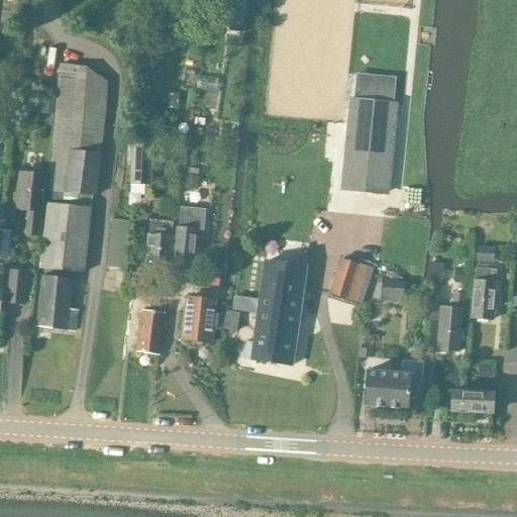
[(46,205),(39,270),(84,274),(90,209),(92,208),(93,197),(97,197),(106,111),(107,83),(85,69),(60,65),(46,205)]
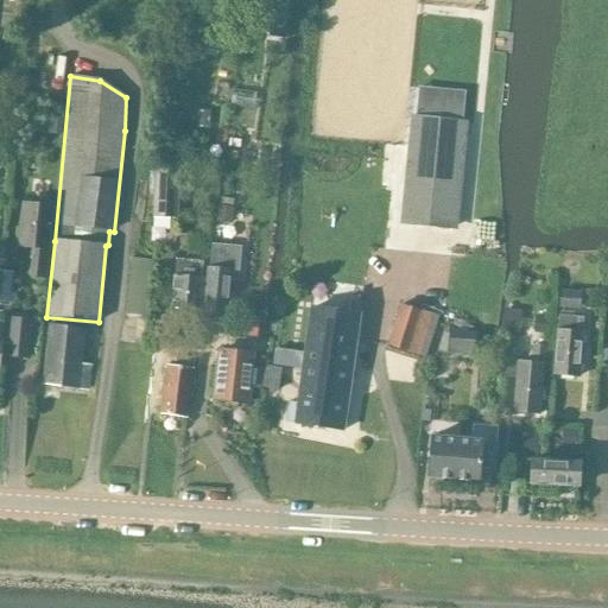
[(416,118),(405,223),(451,228),(462,121),(416,118)]
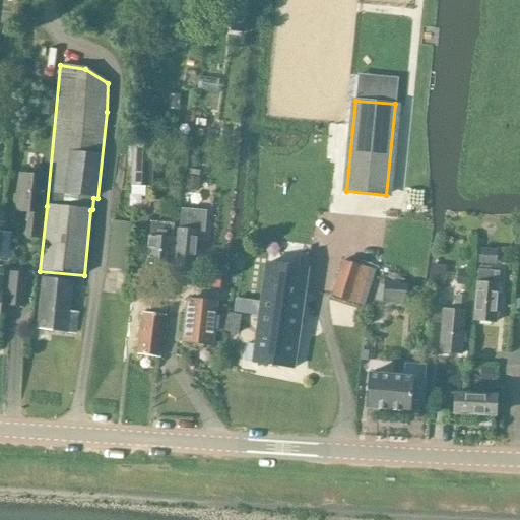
[(130,187),(152,188),(154,147),(132,146),(130,187)]
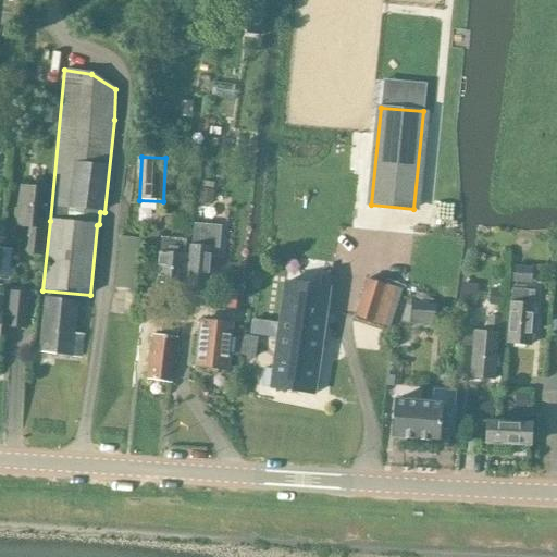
[(20,186),(16,226),(29,229),(26,255),(44,257),(51,189),(20,186)]
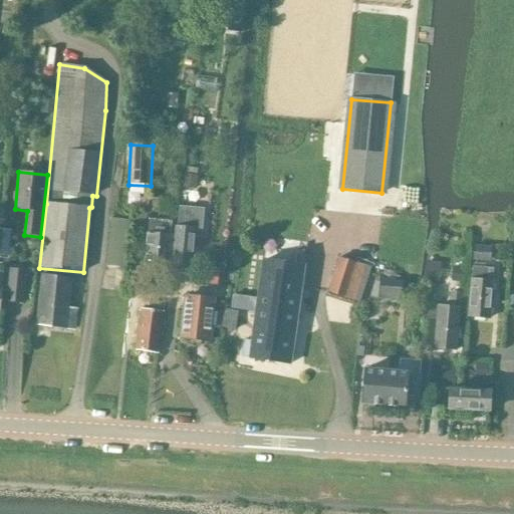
[(183,188),(196,190),(198,177),(185,176),(183,188)]
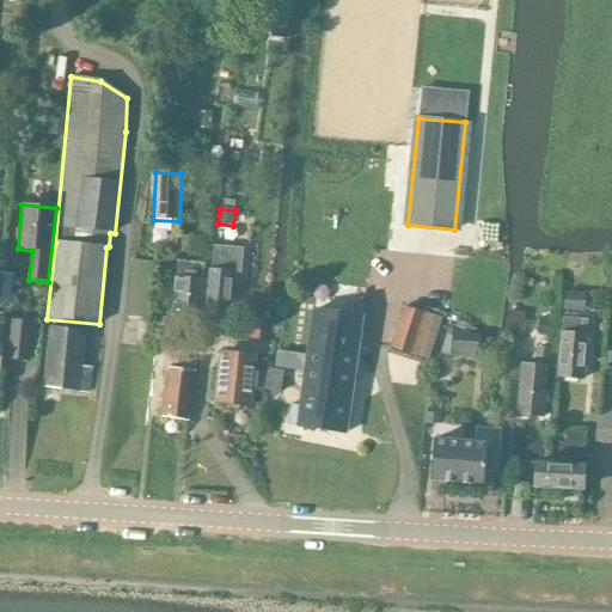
[(181,255),(204,255),(207,255),(208,237),(181,237),(181,255)]
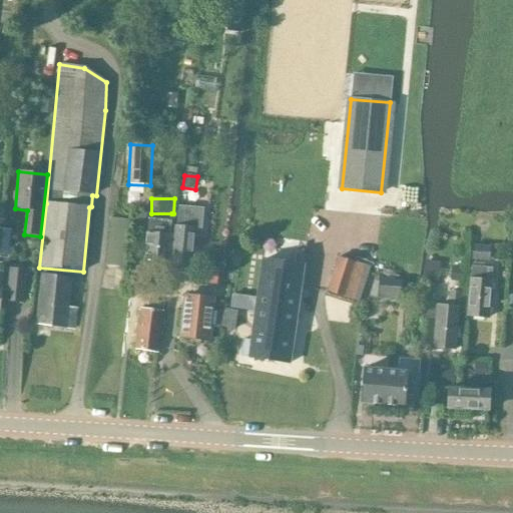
[(176,215),(171,264),(190,266),(193,231),(201,232),(203,208),(177,206),(176,215)]
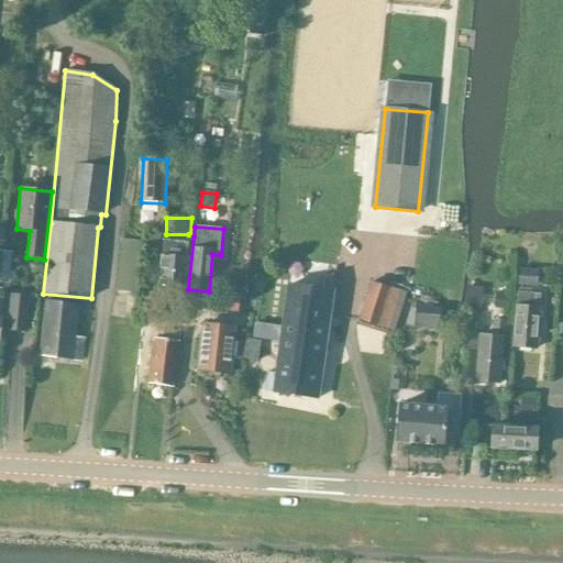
[(116,291),(138,294),(143,243),(121,240),(116,291)]
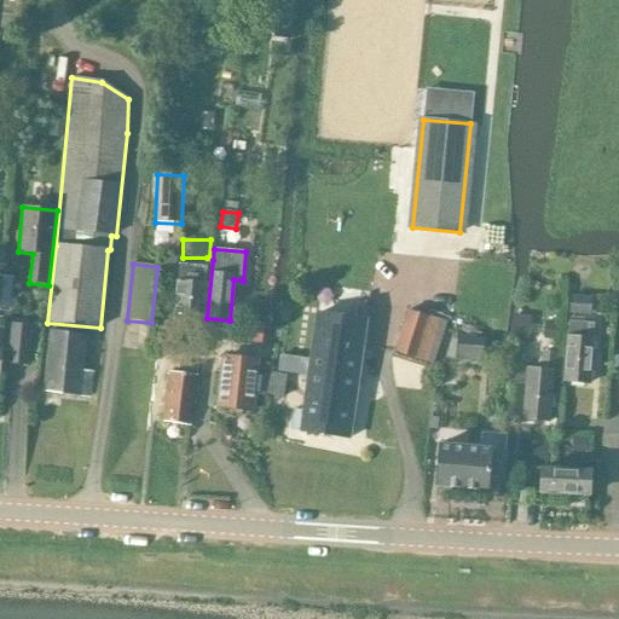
[(178,282),(174,322),(201,324),(206,267),(184,265),(179,265),(178,282)]
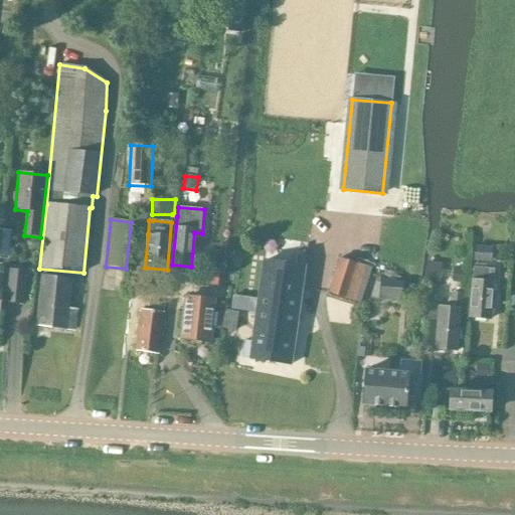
[(0,256),(4,258),(7,259),(10,234),(0,232),(0,256)]
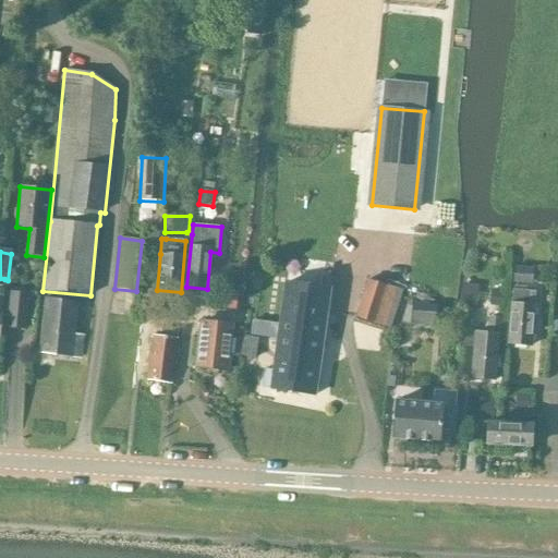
[(514,267),(513,283),(532,284),(533,268),(514,267)]
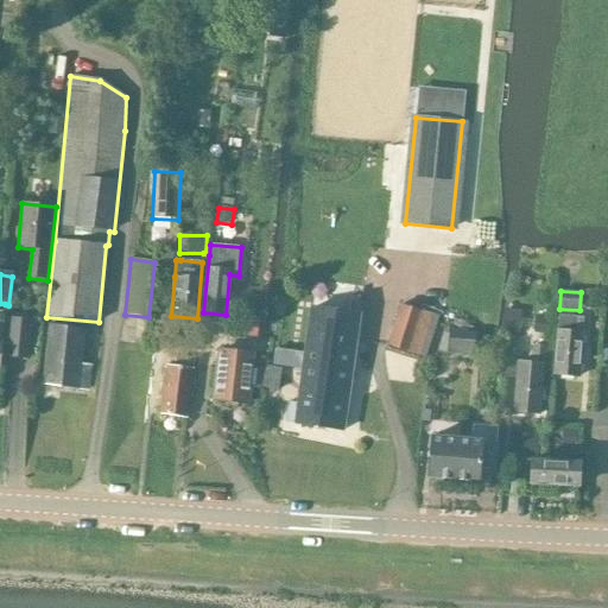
[(400,304),(388,346),(424,358),(430,337),(435,322),(437,316),(400,304)]
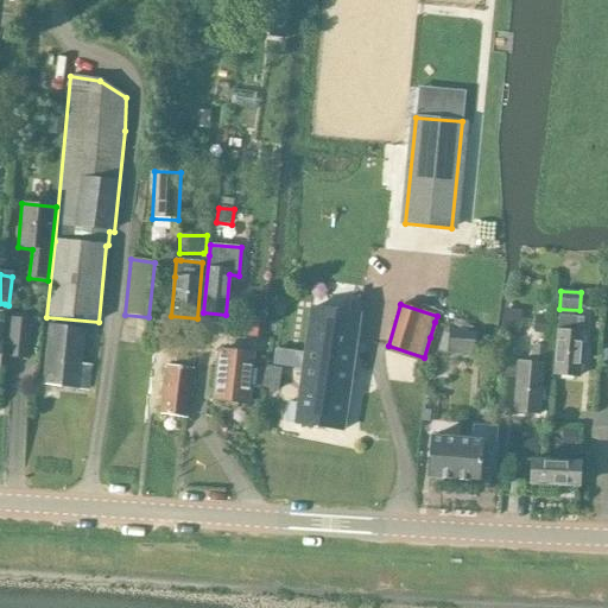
[(289,403),(285,423),(296,424),(342,431),(358,329),(359,316),(311,310),(298,404),(289,403)]
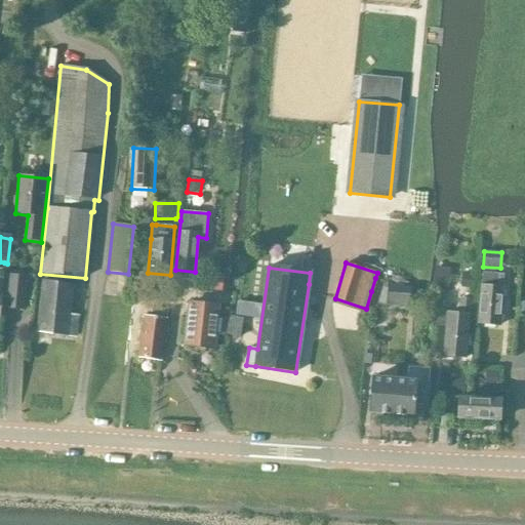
[(482,273),(478,324),(499,325),(503,275),(482,273)]
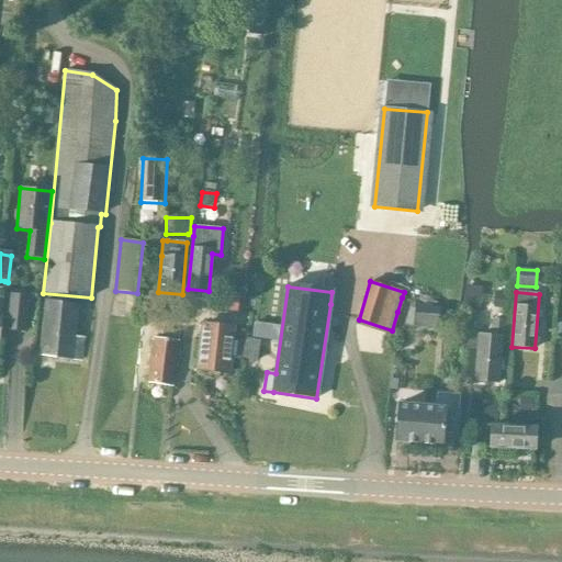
[(218,293),(216,310),(238,312),(239,295),(218,293)]
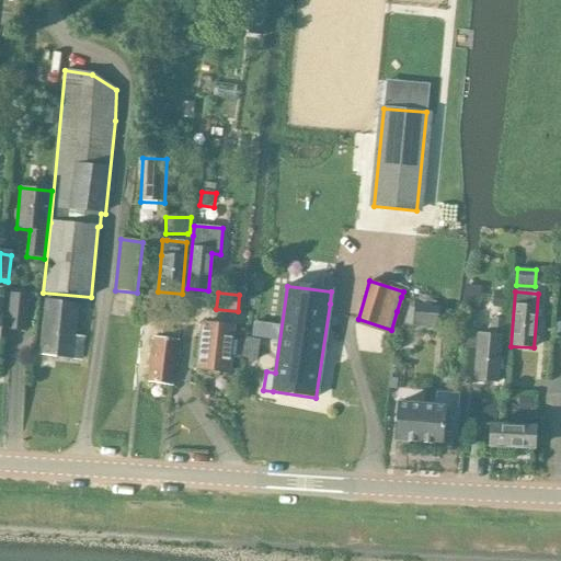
[(27,297),(26,297),(11,295),(8,330),(24,331),(27,297)]
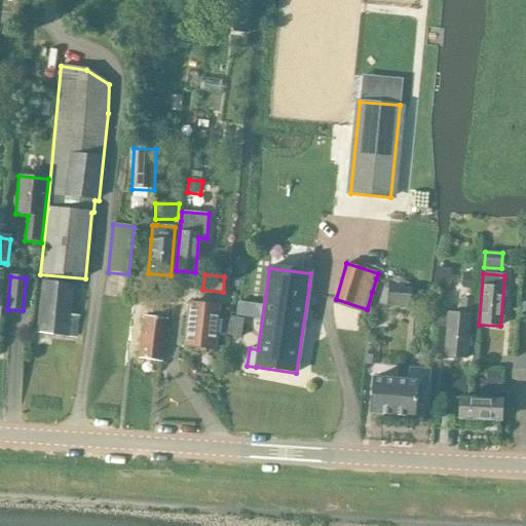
[(78,338),(80,318),(72,317),(75,288),(45,284),(39,334),(69,338),(69,337),(78,338)]
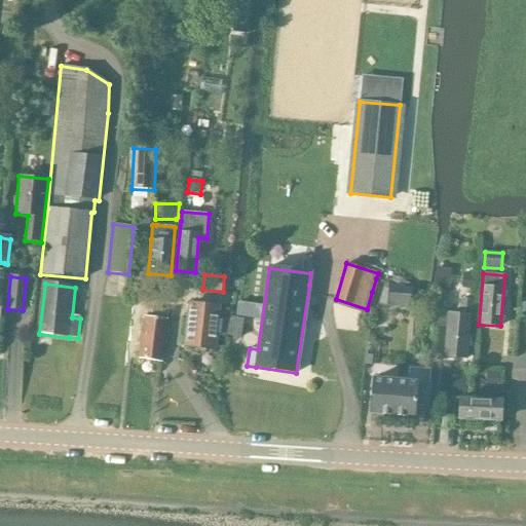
[(386,307),(409,307),(410,290),(408,290),(408,288),(402,288),(402,286),(397,286),(397,285),(390,285),(390,284),(387,284),(386,307)]
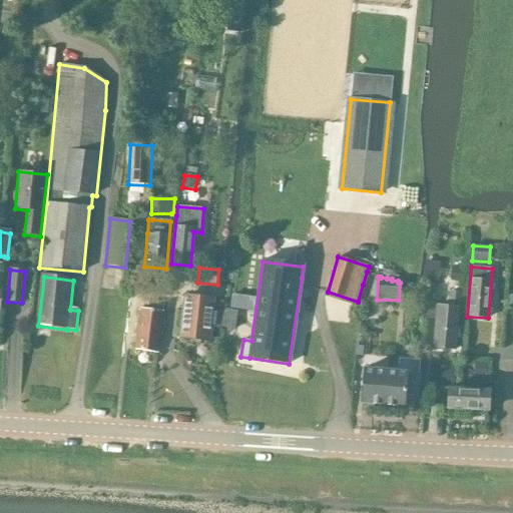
[(425,305),(423,318),(436,320),(433,348),(455,350),(459,308),(460,293),(449,292),(448,307),(437,306),(434,306),(425,305)]
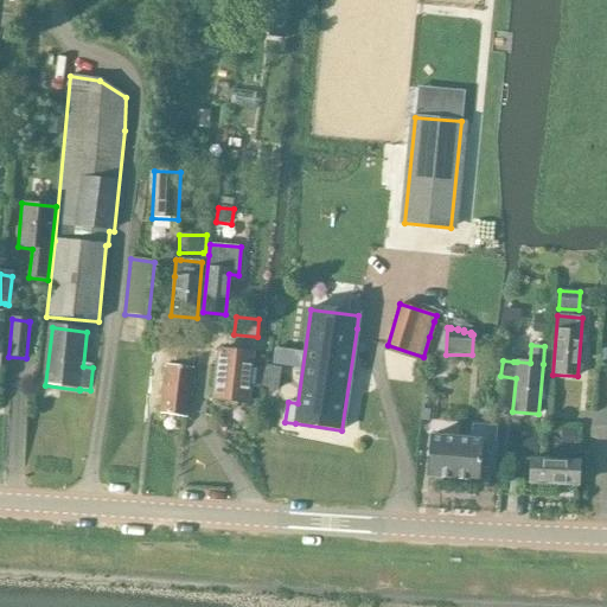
[(219,352),(215,401),(246,403),(247,388),(260,389),(261,368),(249,366),(250,355),(219,352)]
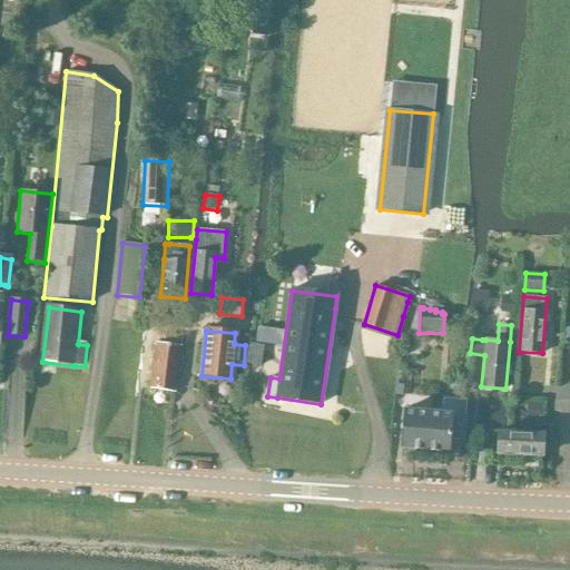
[(245,365),(261,366),(263,343),(247,342),(245,365)]
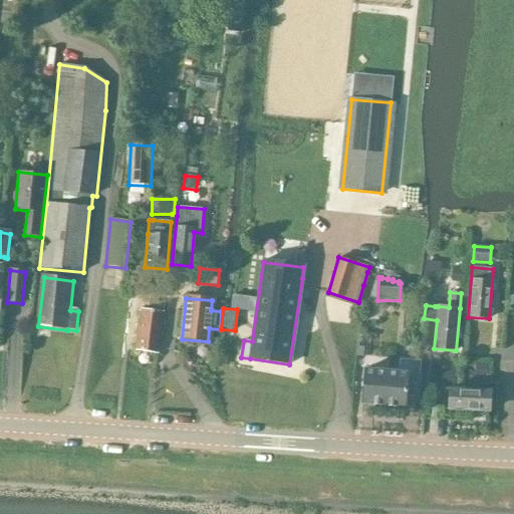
[(158,354),(158,353),(163,312),(141,309),(135,351),(158,354)]
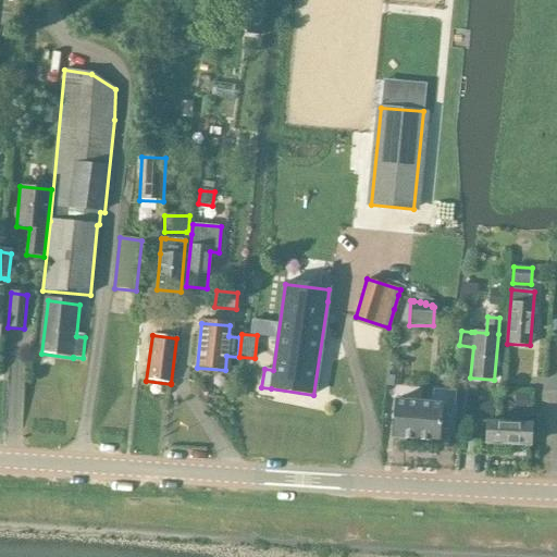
[(396,400),(393,437),(438,442),(438,440),(453,441),(455,420),(456,407),(454,406),(456,392),(433,390),(432,404),(396,400)]
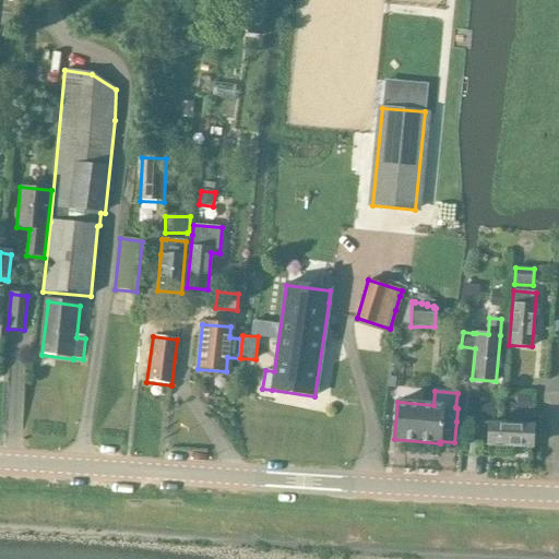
[(489,424),(488,445),(532,448),(533,426),(489,424)]
